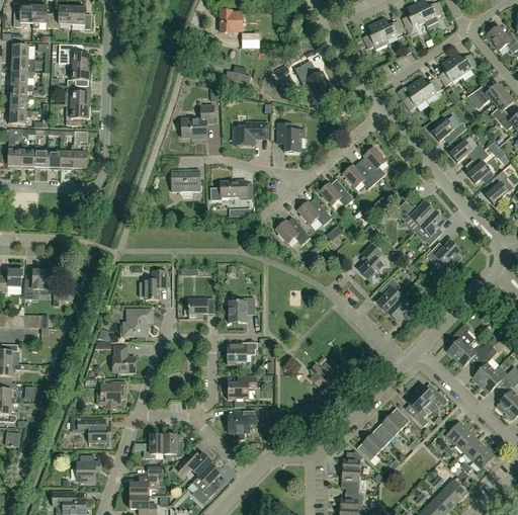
[(425,21),(426,24),(437,19),(435,15),(441,13),(436,1),(428,5),(425,0),(420,0),(416,2),(425,21)]
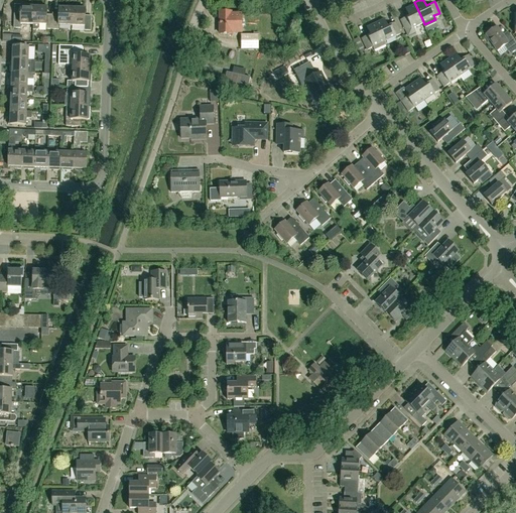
[(33,22),(34,3),(22,2),(21,4),(20,11),(14,11),(14,29),(20,30),(20,28),(22,28),(23,27),(23,22),(33,22)]
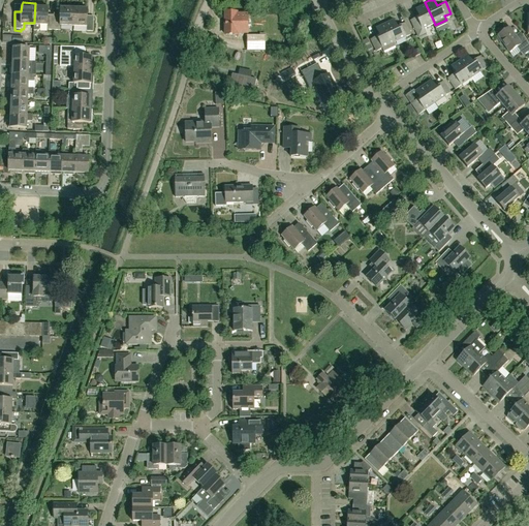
[(424,26),(434,22),(425,2),(415,6),(418,13),(410,18),(418,34),(426,30),(424,26)]
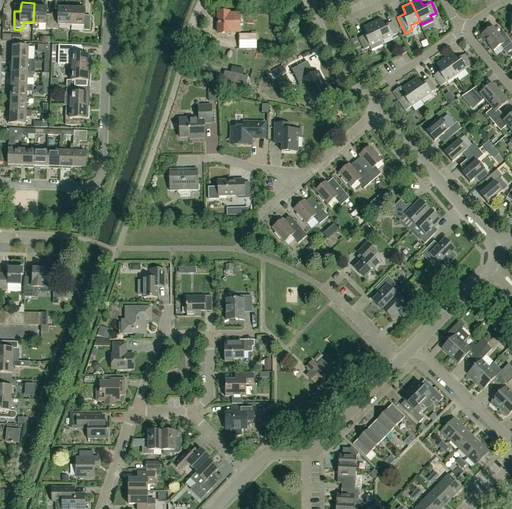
[(52,27),(52,12),(46,12),(47,5),(46,5),(46,3),(34,3),(33,22),(33,27),(37,27),(39,25),(39,22),(46,22),(46,26),(52,27)]
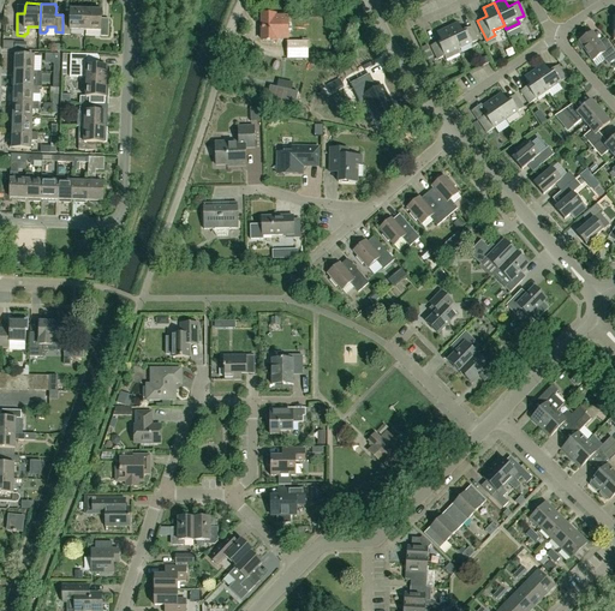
[(63,15),(63,33),(70,33),(70,28),(85,28),(87,5),(72,4),(72,6),(71,6),(71,15),(63,15)]
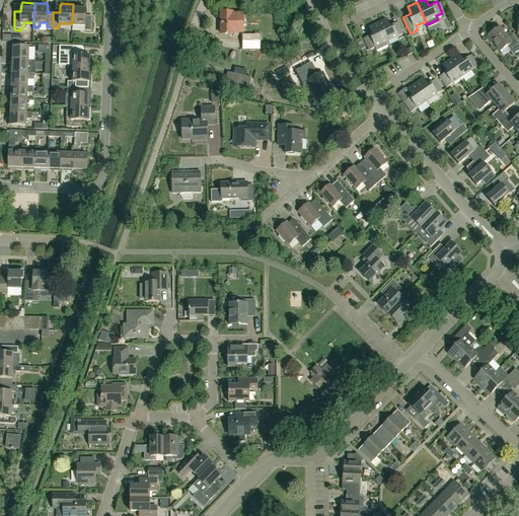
[(73,4),(72,23),(85,23),(85,28),(91,28),(91,13),(85,13),(86,6),(85,6),(85,4),(73,4)]
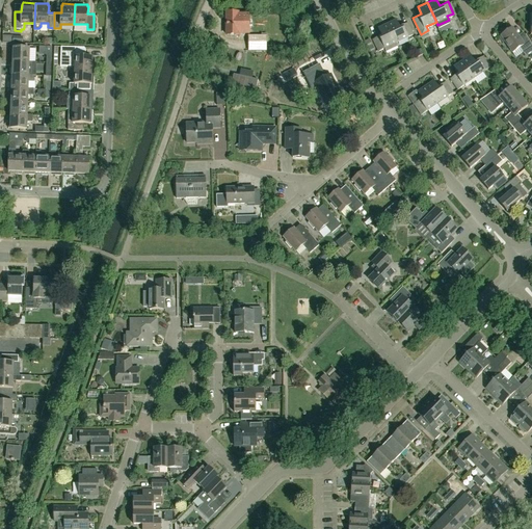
[(248,30),(249,12),(238,12),(238,10),(227,10),(227,32),(238,32),(238,30),(248,30)]
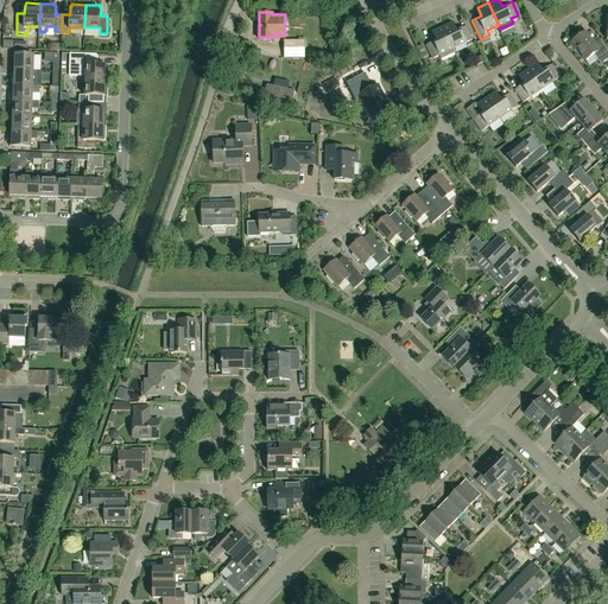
[(453,20),(442,25),(453,46),(473,37),(466,24),(456,27),(453,20)]
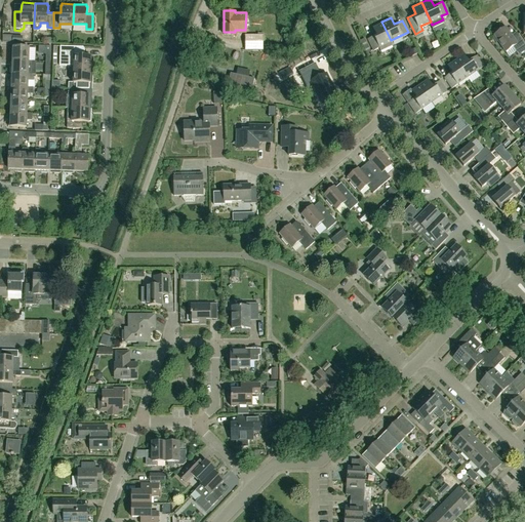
[(391,40),(381,22),(372,26),(376,33),(368,37),(373,48),(379,45),(380,49),(393,43),(391,40)]
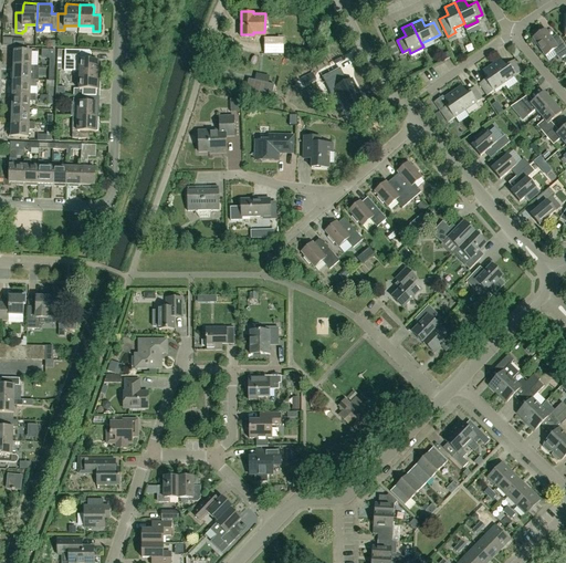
[(556,53),(565,45),(565,44),(558,34),(553,39),(545,27),(533,35),(545,53),(553,48),(556,53)]
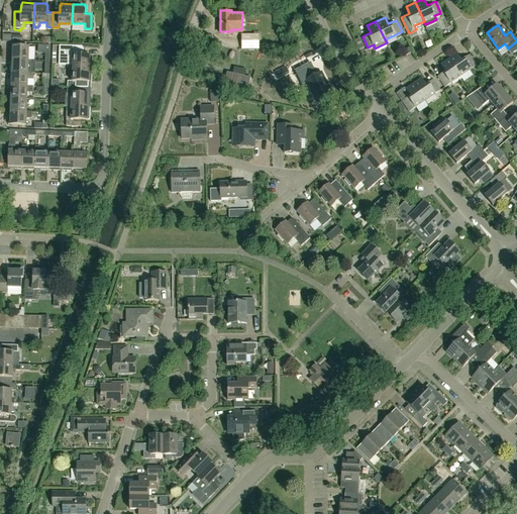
[(241,46),(259,46),(259,32),(241,32),(241,46)]
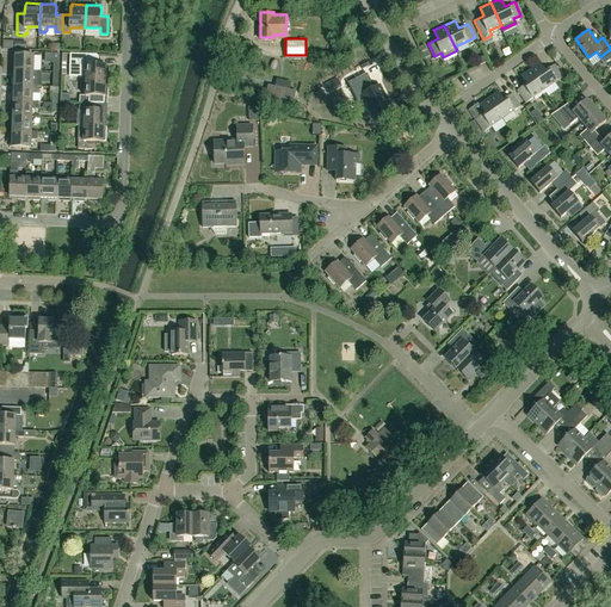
[(544,48),(542,44),(537,48),(542,55),(548,51),(553,56),(559,51),(551,42),(544,48)]
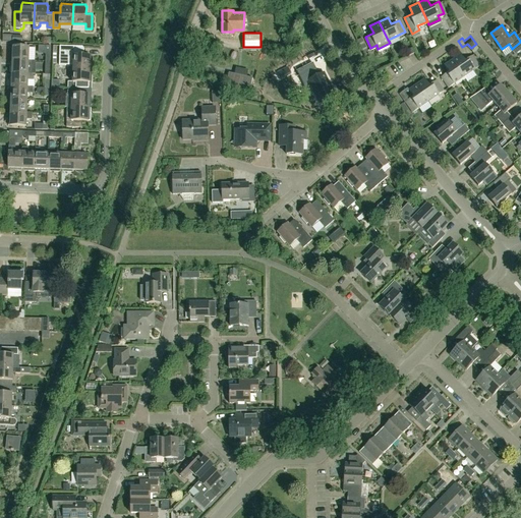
[(364,53),(368,51),(361,37),(357,39),(364,53)]
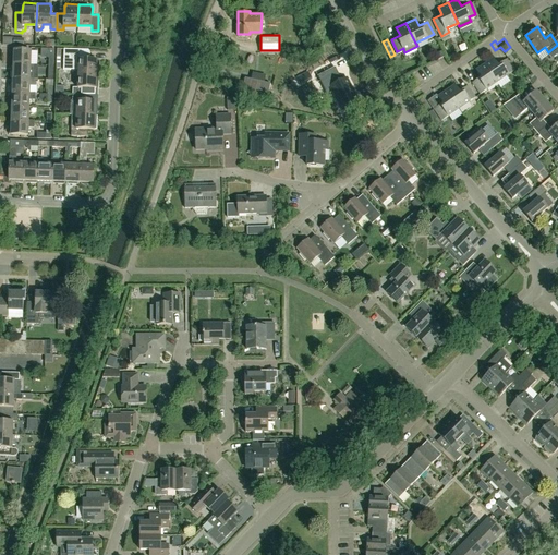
[(48,63),(53,63),(53,46),(41,46),(40,53),(48,55),(48,63)]
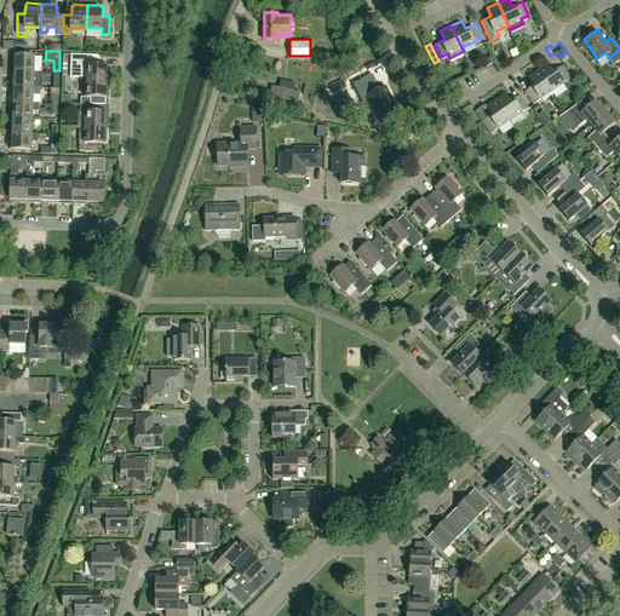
[(87,74),(87,79),(110,80),(110,65),(108,65),(108,64),(99,64),(101,56),(98,56),(98,52),(72,52),(70,74),(87,74)]
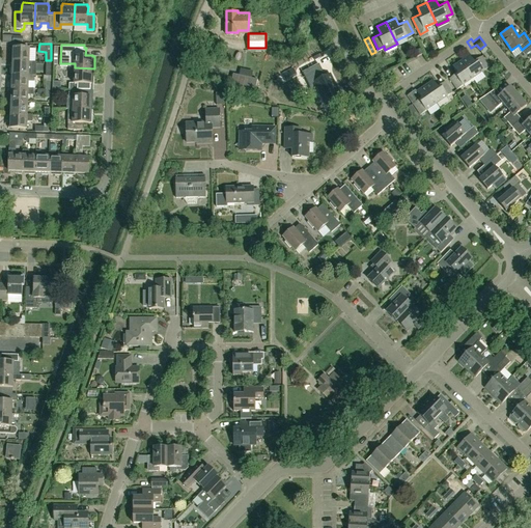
[(29,59),(29,46),(14,46),(14,52),(11,52),(11,59),(14,59),(29,59)]
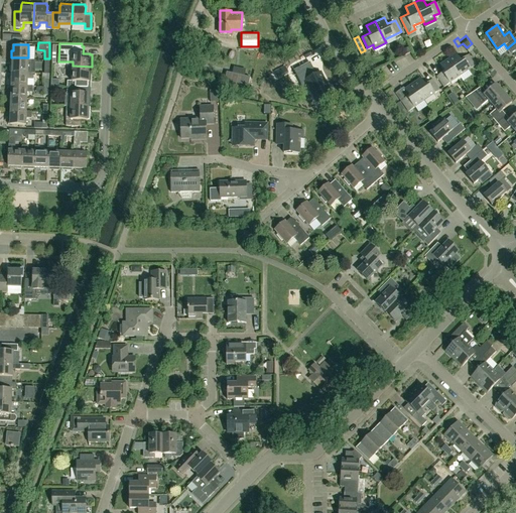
[(479,51),(476,47),(470,51),(473,55),(479,51)]
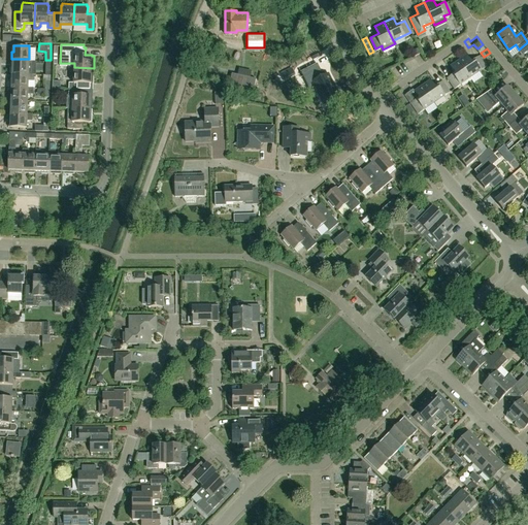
[(458,58),(470,75),(474,81),(483,75),(479,69),(486,64),(479,54),(470,59),(466,53),(458,58)]
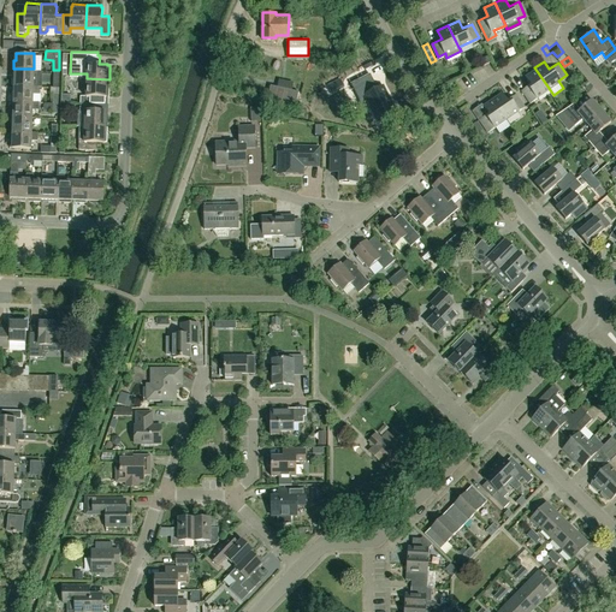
[(529,101),(549,88),(534,67),(525,75),(531,82),(521,88),(529,101)]
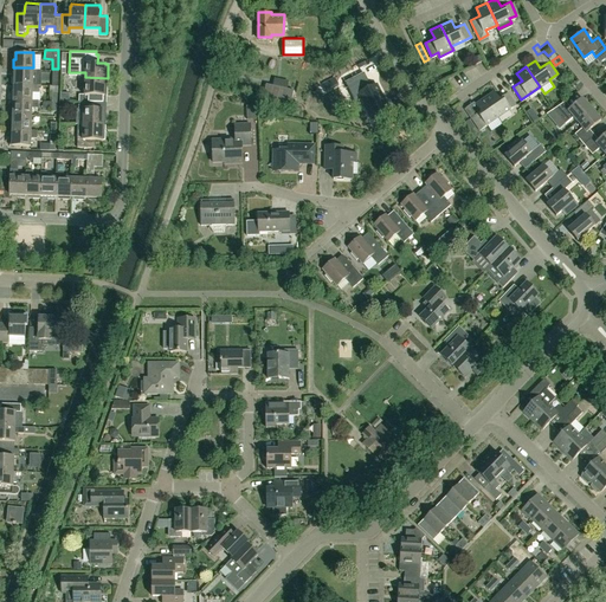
[(33,68),(15,68),(14,75),(12,75),(12,83),(14,83),(33,83),(33,68)]
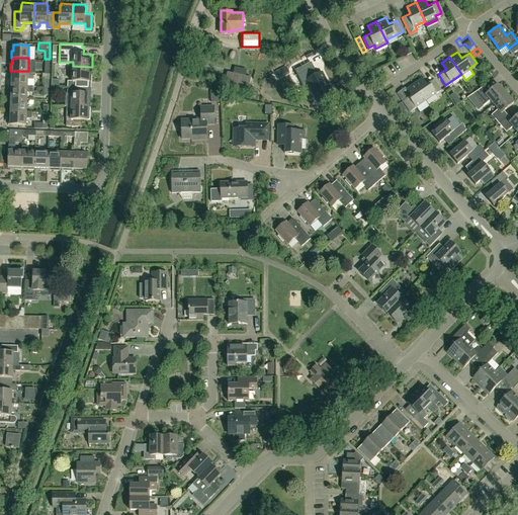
[(319,72),(312,60),(295,69),(303,81),(308,78),(320,99),(334,91),(323,70),(319,72)]
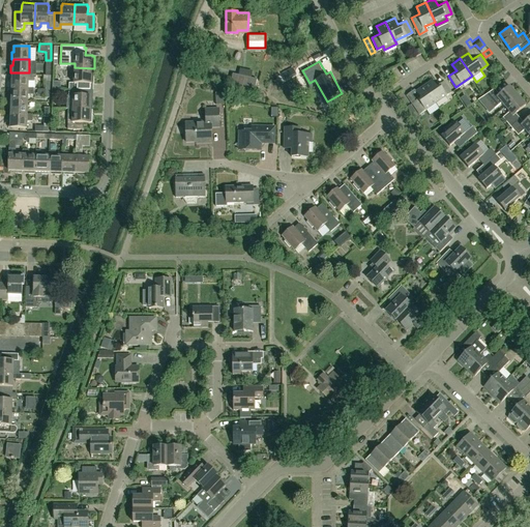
[(293,66),(286,69),(289,75),(295,71),(293,66)]
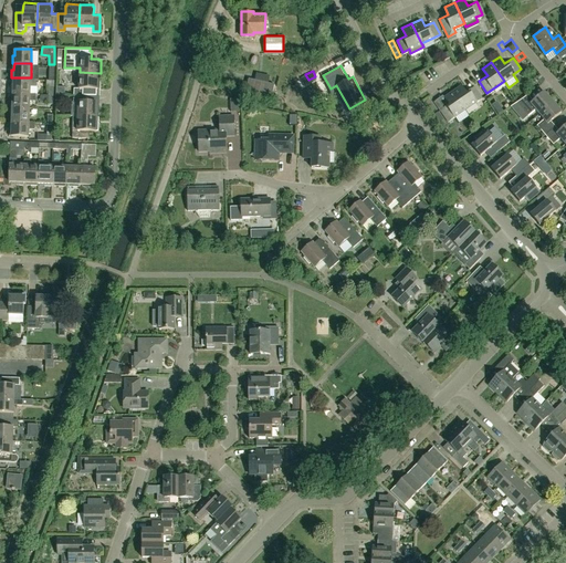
[(101,73),(80,72),(79,86),(74,86),(72,86),(71,93),(74,93),(90,94),(91,87),(97,87),(97,86),(100,86),(101,73)]
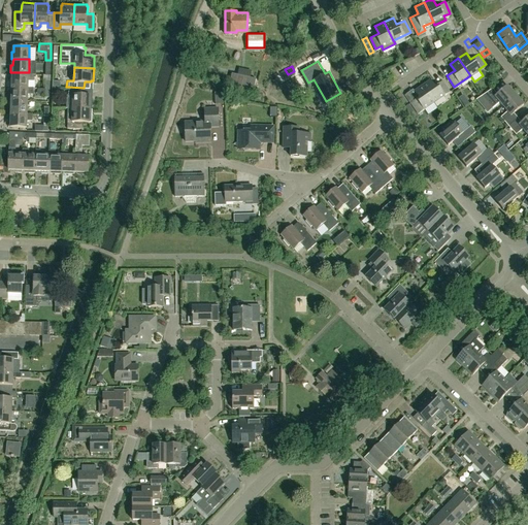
[(28,86),(28,78),(33,78),(34,73),(29,72),(12,72),(12,78),(10,78),(10,85),(12,85),(28,86)]
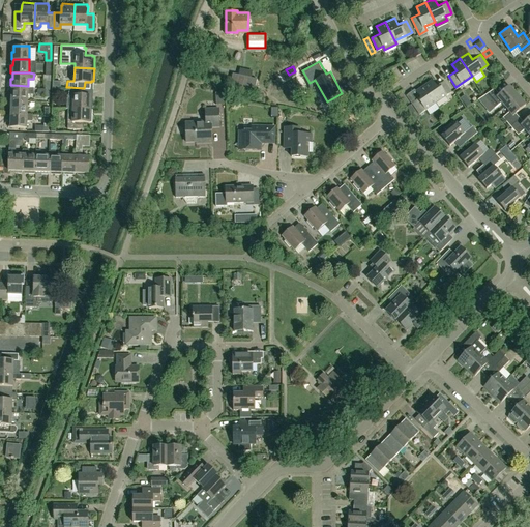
[(254,89),(257,78),(232,72),(230,84),(254,89)]
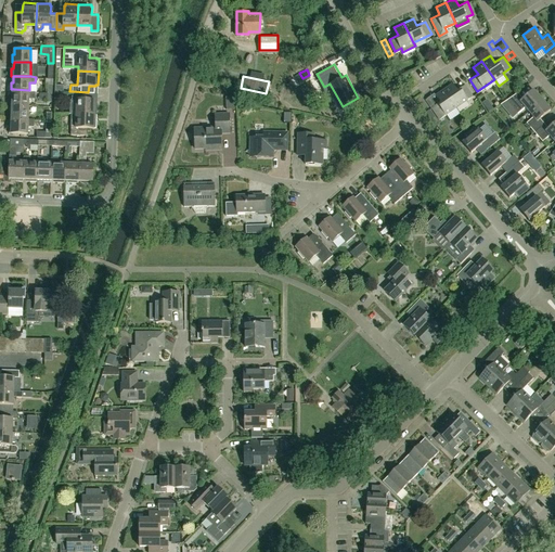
[(452,81),(443,88),(456,105),(473,94),(465,82),(456,89),(452,81)]
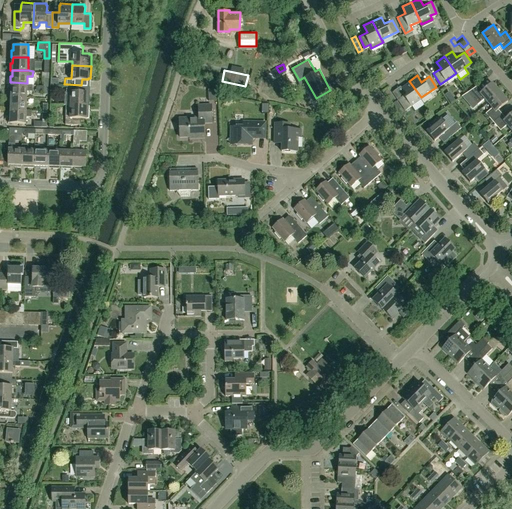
[(421,97),(409,81),(401,86),(405,92),(398,98),(405,108),(421,97)]
